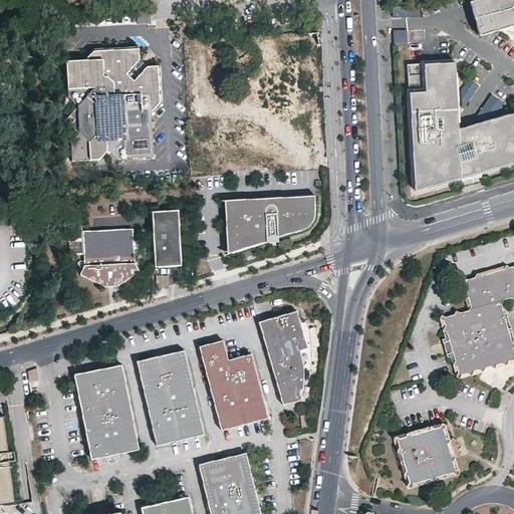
[(513,0),(467,0),(477,33),(512,23),(513,22),(513,0)]
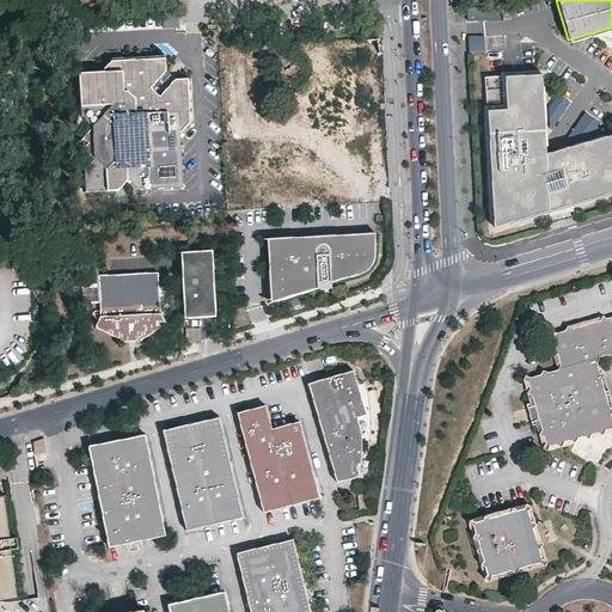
[(497,6),(466,6),(466,18),(497,18),(497,6)]
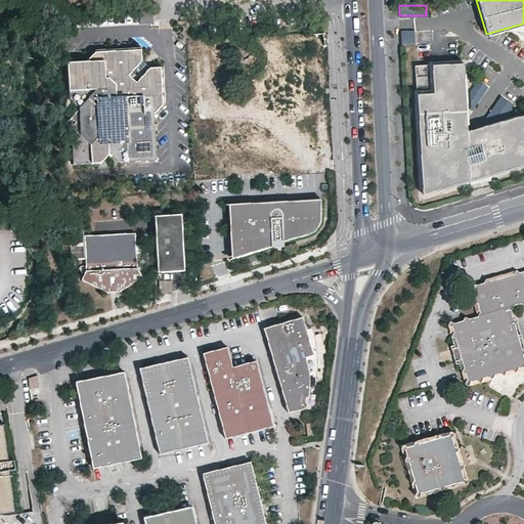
[(139,24),(151,23),(150,9),(138,10),(139,24)]
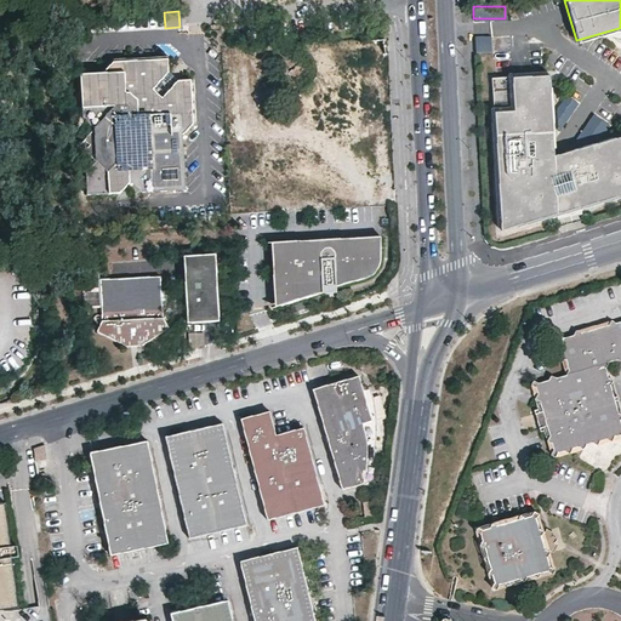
[(473,51),(490,51),(490,34),(474,34),(473,51)]
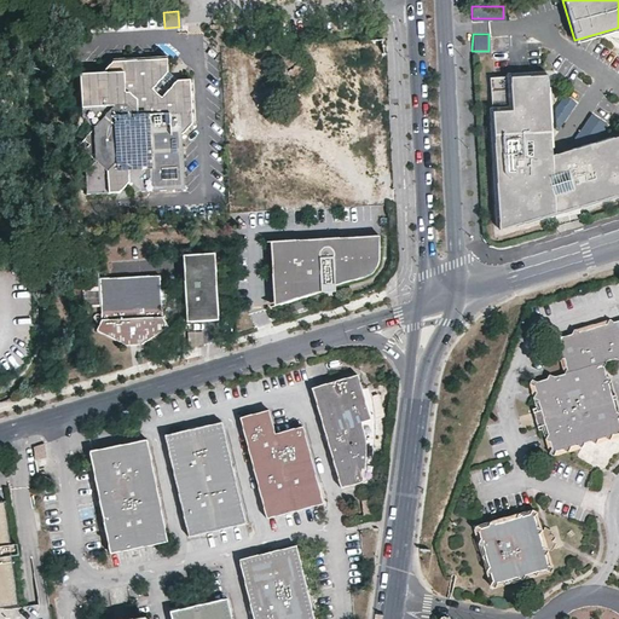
[(102,73),(80,74),(82,119),(94,128),(79,145),(96,161),(85,172),(86,195),(120,194),(129,181),(142,192),(185,190),(183,136),(192,125),(191,80),(178,81),(162,98),(152,90),(168,73),(168,59),(113,62),(102,73)]
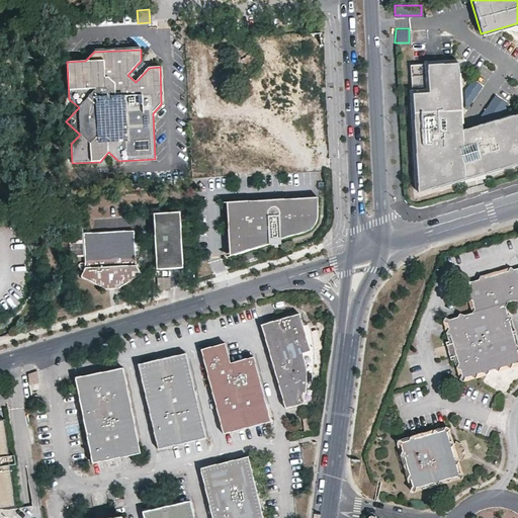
[(276,62),(264,64),(263,65),(264,71),(277,70),(276,68),(276,62)]
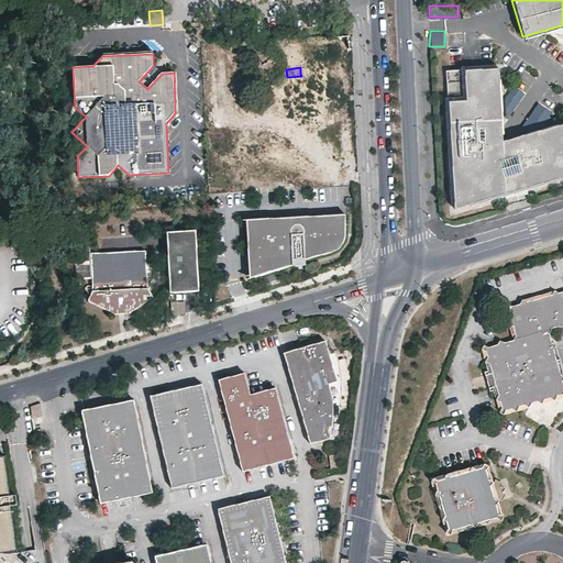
[(453,196),(454,196),(454,208),(471,203),(471,205),(562,176),(562,122),(503,141),(498,67),(446,70),(453,196)]
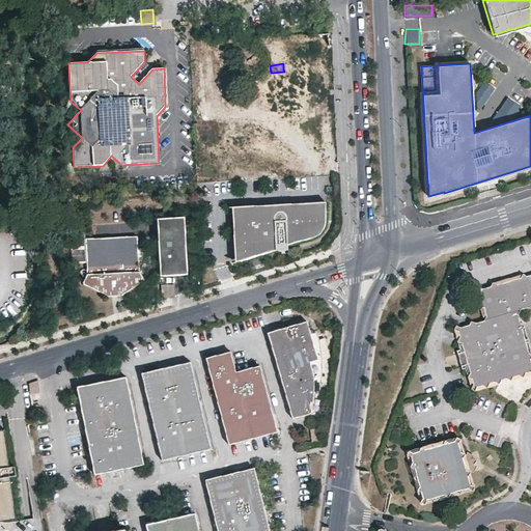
[(274,106),(272,81),(262,82),(264,106),(274,106)]
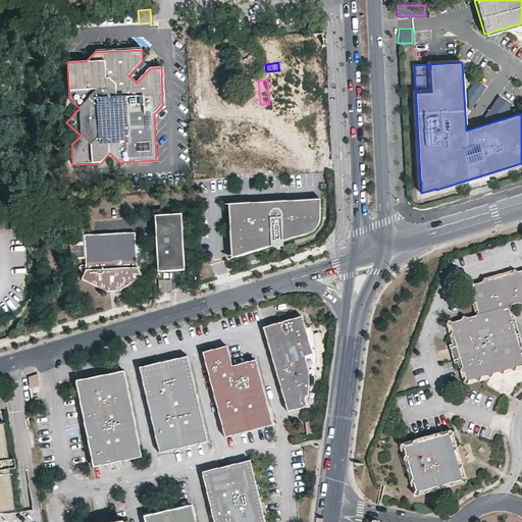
[(233,138),(228,142),(242,161),(248,157),(233,138)]
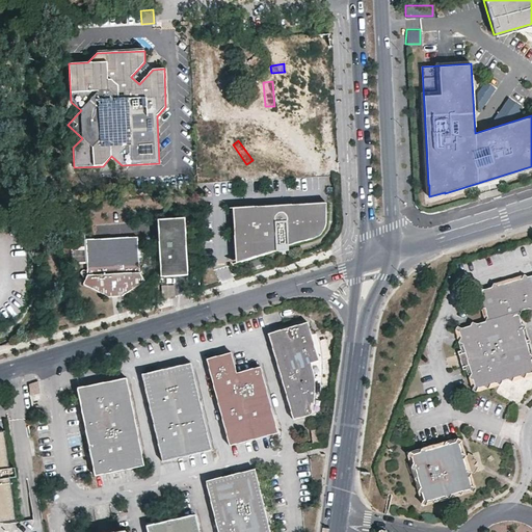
[(325,204),(238,208),(240,261),(276,249),(276,244),(284,243),(285,246),(315,238),(317,236),(319,234),(320,233),(322,232),(323,230),(324,228),(325,225),(325,222),(326,220),(326,217),(326,214),(326,210),(325,204)]
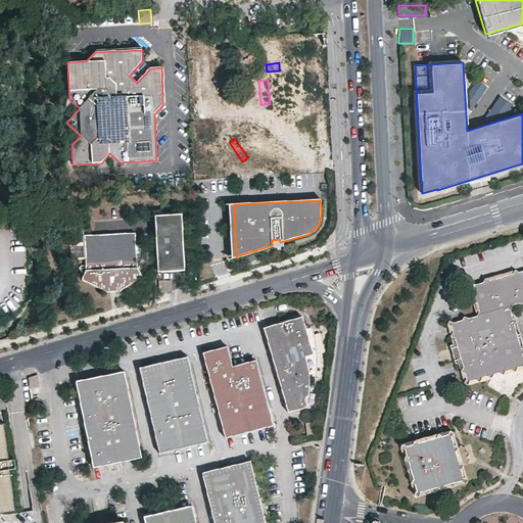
[(181,212),(154,215),(157,269),(183,268),(181,212)]
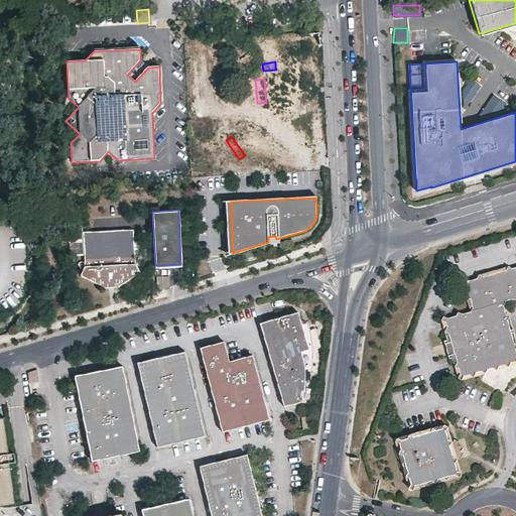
[(133,230),(83,232),(85,266),(81,275),(104,287),(113,287),(118,287),(140,272),(135,263),(133,230)]
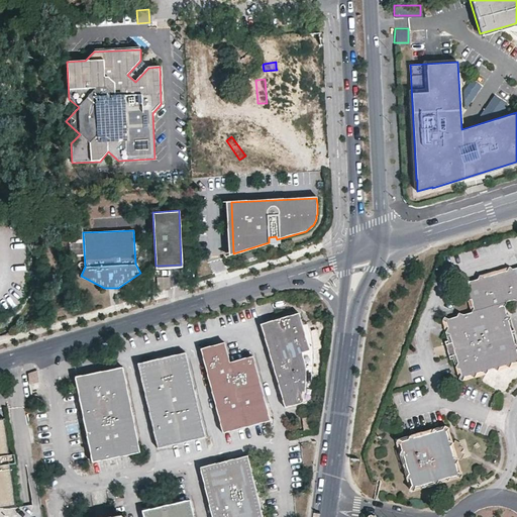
[(516,268),(512,270),(509,267),(507,271),(484,277),(480,275),(477,279),(469,281),(464,279),(463,283),(467,285),(470,293),(468,297),(472,300),(474,308),(472,312),(461,314),(458,313),(456,316),(447,318),(444,316),(442,320),(446,322),(448,328),(445,331),(449,333),(452,342),(455,354),(458,363),(456,367),(459,370),(461,375),(459,379),(462,381),(466,377),(470,375),(475,377),(478,373),(481,372),(486,374),(489,370),(494,369),(498,371),(499,367),(506,365),(509,368),(512,364),(516,362),(516,351),(516,349),(516,348),(516,344),(515,343),(508,320),(510,316),(507,314),(504,306),(507,301),(514,299),(516,300),(516,268)]
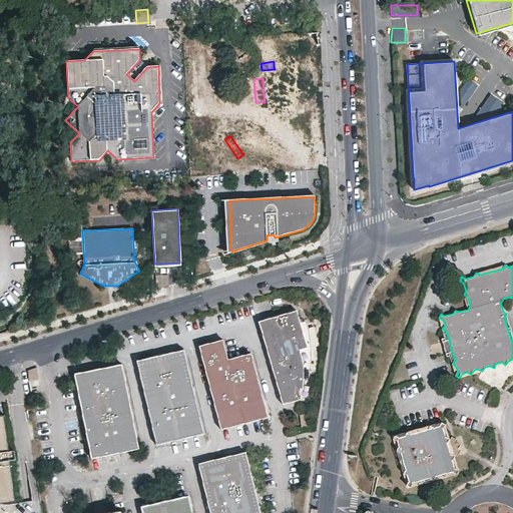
[(155,286),(166,285),(166,274),(154,274),(155,286)]
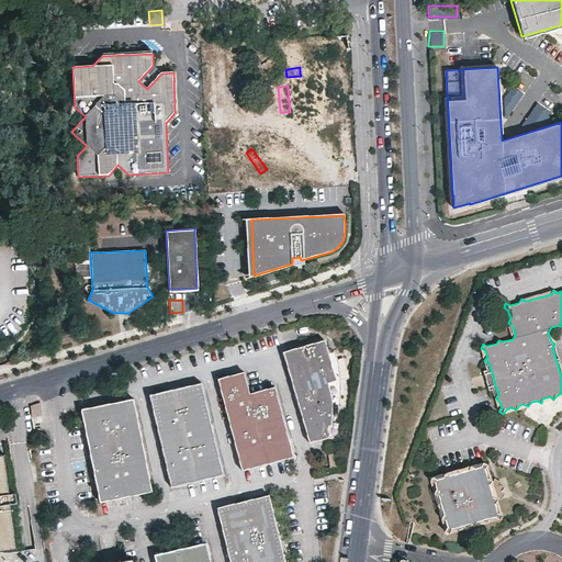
[(283,351),(310,444),(326,438),(332,402),(332,400),(330,398),(327,384),(335,382),(323,340),(283,351)]
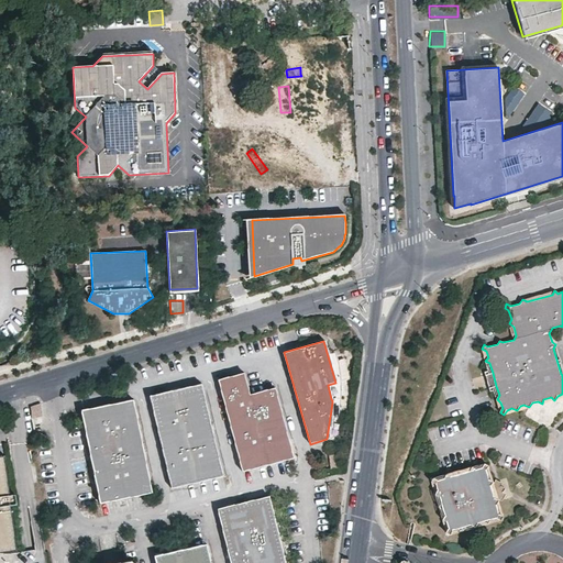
[(496,386),(493,373),(489,373),(488,371),(485,372),(490,392),(495,390),(494,387),(496,386)]
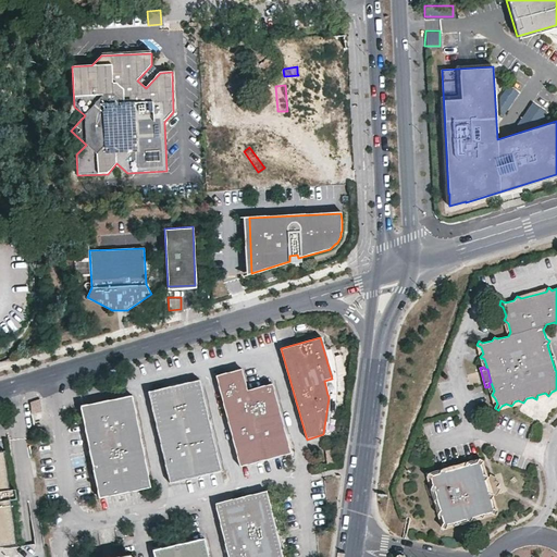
[(242,369),(215,375),(239,467),(292,453),(273,383),(247,390),(242,369)]
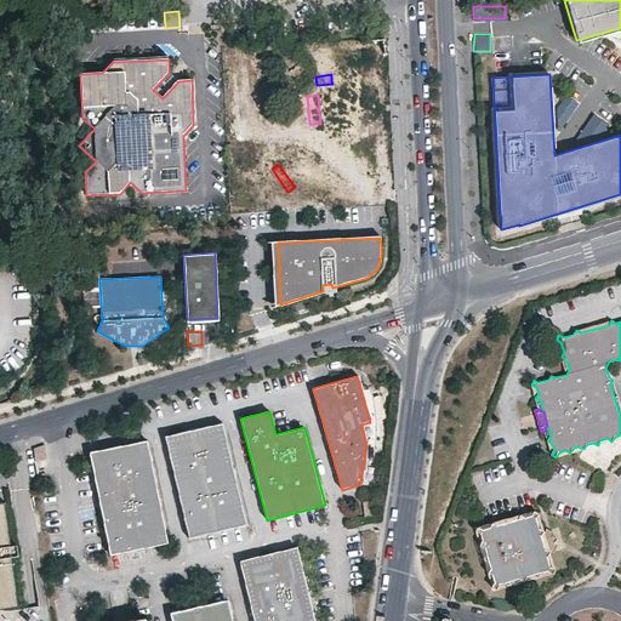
[(165,437),(188,539),(232,529),(246,525),(222,423),(165,437)]
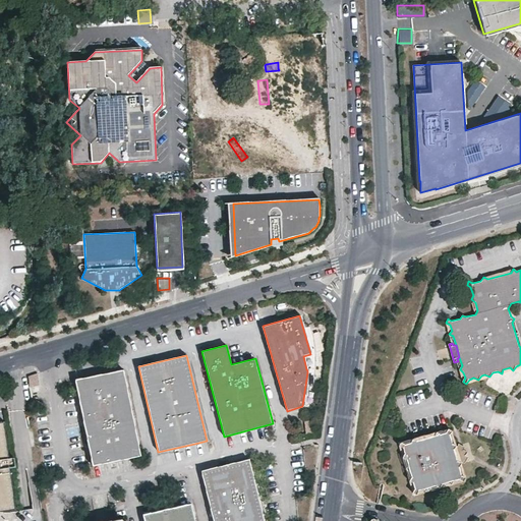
[(74,380),(93,466),(130,459),(140,456),(123,369),(74,380)]
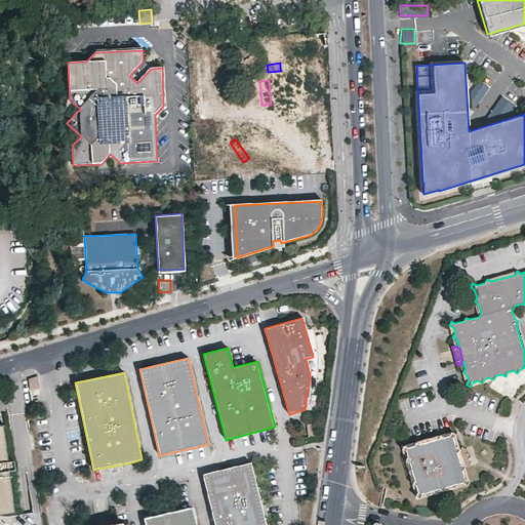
[(30,388),(39,386),(36,374),(28,376),(30,388)]
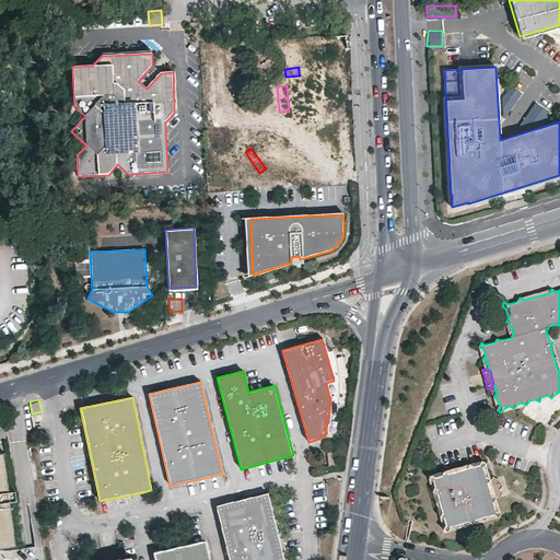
[(8,452),(0,452),(0,548),(16,546),(12,501),(18,501),(16,491),(11,491),(8,452)]
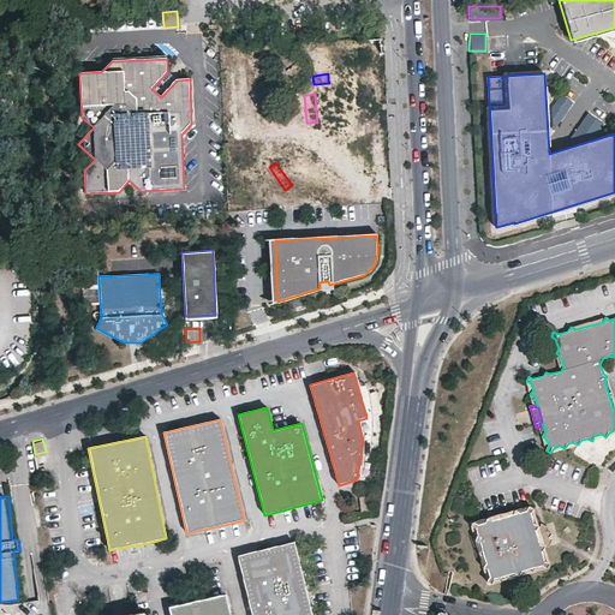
[(531,514),(533,509),(529,507),(526,511),(520,513),(515,509),(513,515),(507,517),(501,514),(499,519),(493,520),(488,518),(485,523),(478,524),(473,523),(472,526),(476,529),(478,536),(475,541),(479,543),(482,549),(479,554),(484,556),(485,562),(483,568),(488,571),(489,577),(487,581),(491,584),(494,579),(500,578),(505,580),(507,575),(514,573),(519,577),(523,571),(527,569),(533,572),(536,567),(541,566),(547,568),(549,563),(544,561),(542,551),(544,547),(539,543),(536,531),(538,526),(533,524),(531,514)]
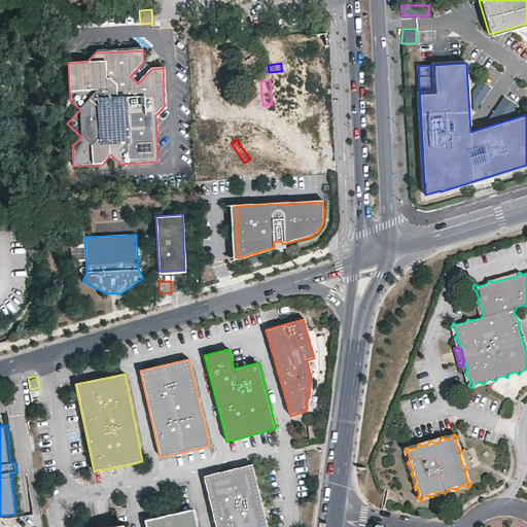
[(267,526),(252,465),(204,477),(216,526),(267,526)]
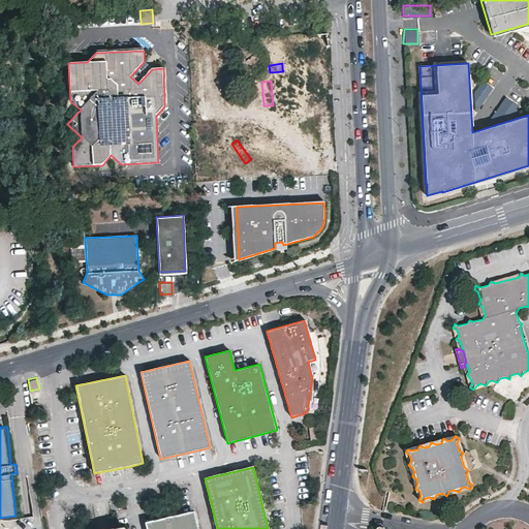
[(197,528),(193,511),(146,522),(147,528),(197,528)]
